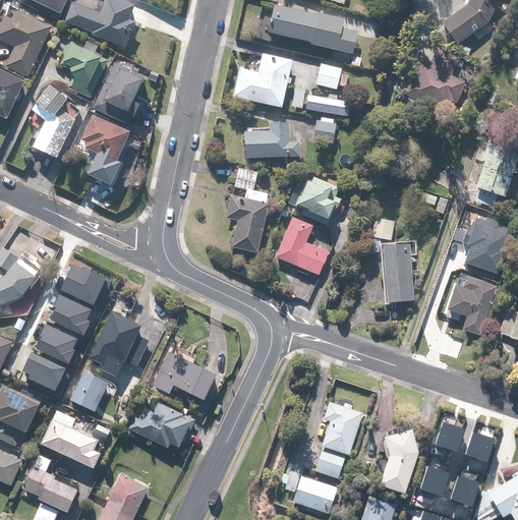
[(30,0),(61,14),(67,0),(30,0)]
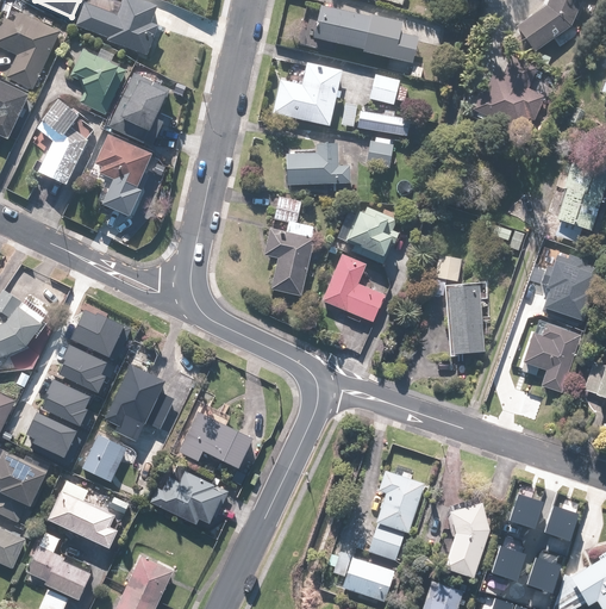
[(87,1),(76,29),(150,57),(163,23),(152,19),(157,6),(141,0),(126,0),(122,14),(87,1)]
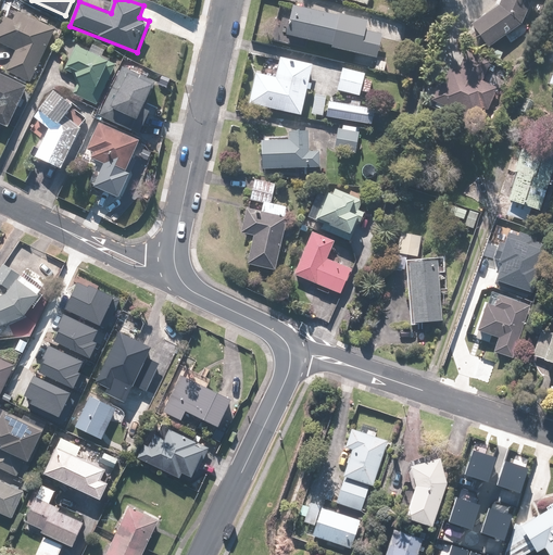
[(470,25),(489,48),(522,23),(529,3),(522,0),(499,0),(498,5),(470,25)]
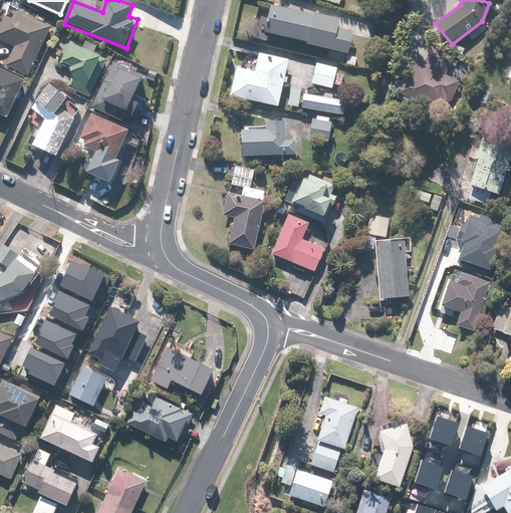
[(338,18),(271,6),(265,35),(305,42),(305,45),(348,53),(352,31),(336,29),(338,18)]
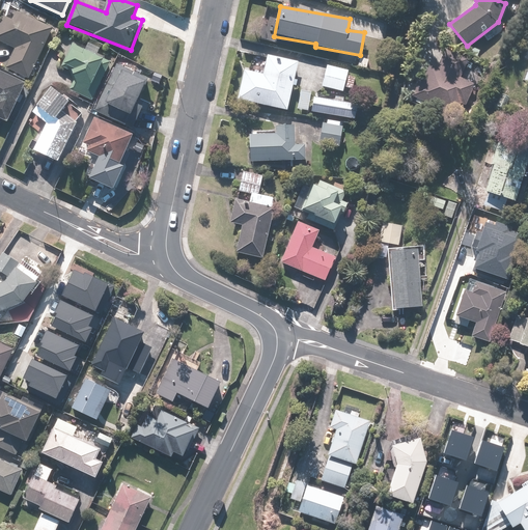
[(2,14),(0,18),(0,42),(15,49),(5,67),(28,78),(51,28),(21,15),(18,21),(2,14)]
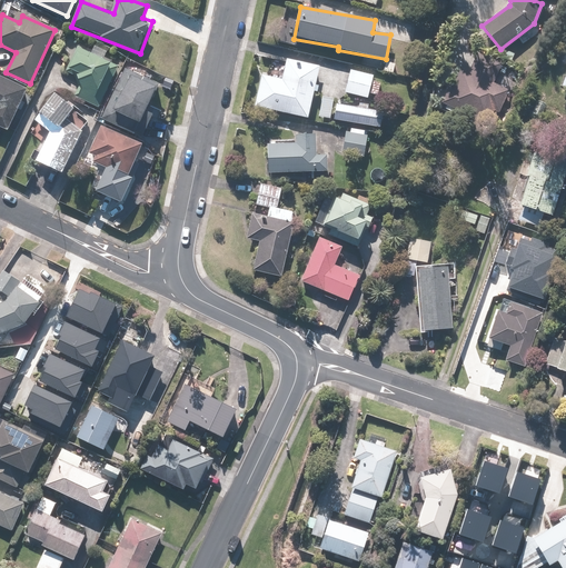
[(88,50),(75,45),(63,72),(79,79),(72,96),(100,107),(117,66),(101,59),(105,51),(90,46),(88,50)]
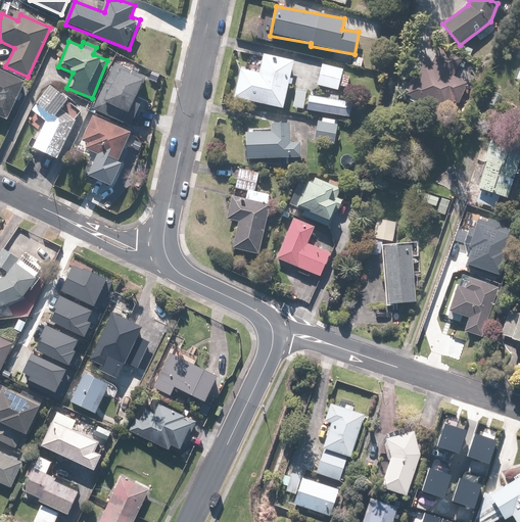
[(404,95),(407,96),(405,100),(416,104),(418,101),(452,115),(466,83),(453,77),(460,59),(437,50),(430,66),(418,61),(404,95)]
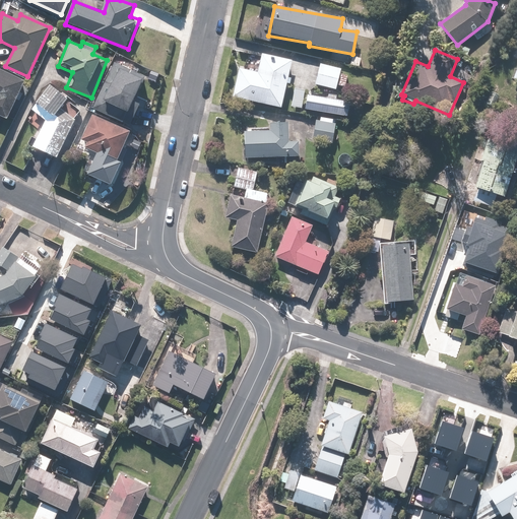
[(239,69),(234,99),(281,108),(291,59),(261,54),(257,72),(239,69)]
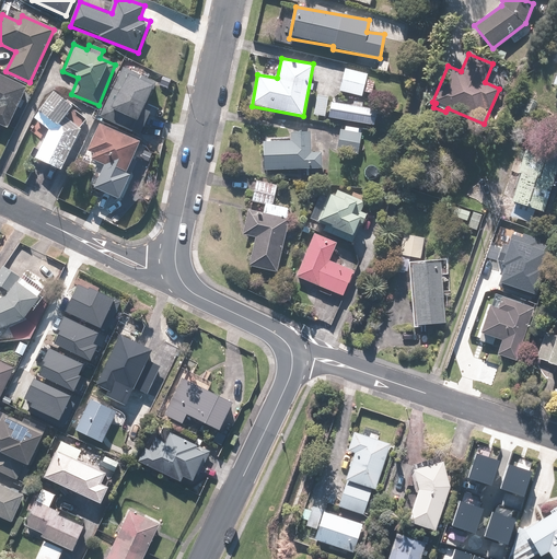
[(99,117),(135,134),(158,83),(122,67),(99,117)]
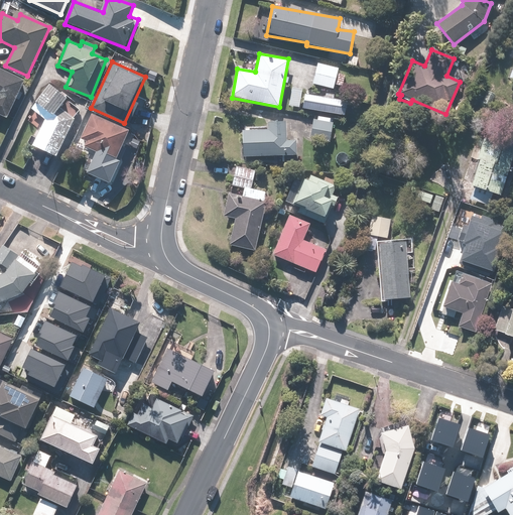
[(338,69),(315,63),(310,85),(332,90),(333,85),(340,86),(343,75),(337,74),(338,69)]
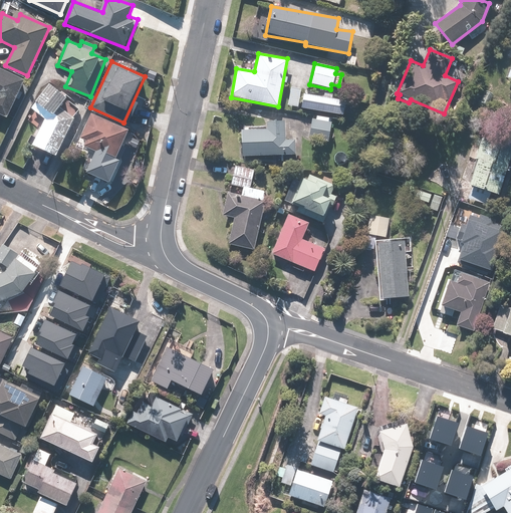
[(26,81),(0,67),(0,115),(6,119),(26,81)]
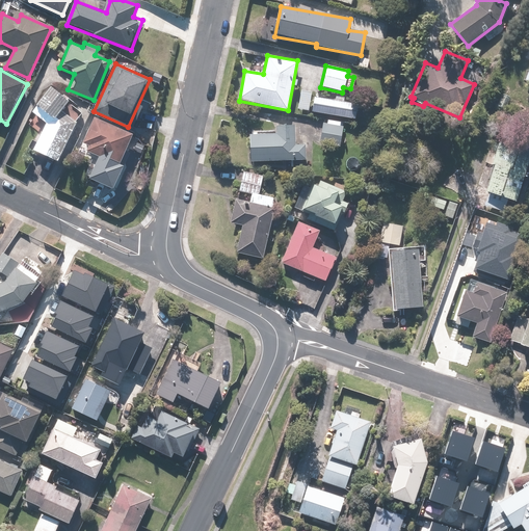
[(33,151),(59,162),(80,115),(71,104),(54,85),(32,109),(46,125),(33,151)]
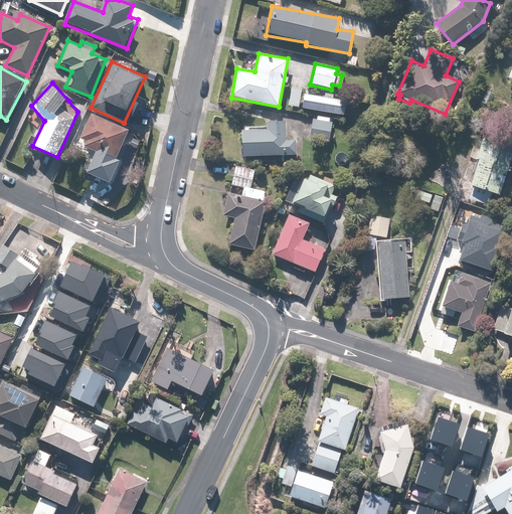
[(302,91),(290,88),(286,105),(298,108),(302,91)]
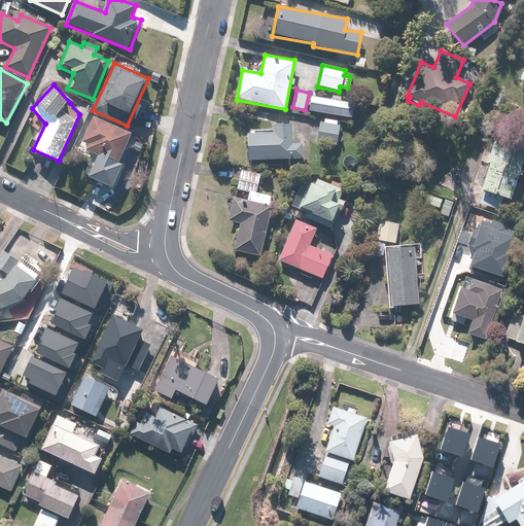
[(504,98),(494,93),(488,105),(497,110),(504,98)]
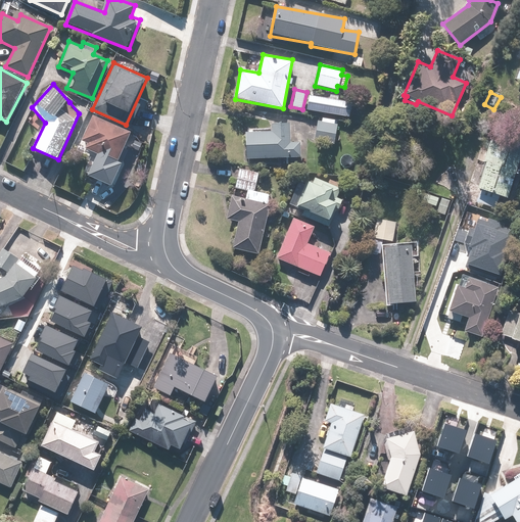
[(309,96),(306,111),(349,116),(351,103),(337,101),(337,95),(328,94),(327,99),(309,96)]
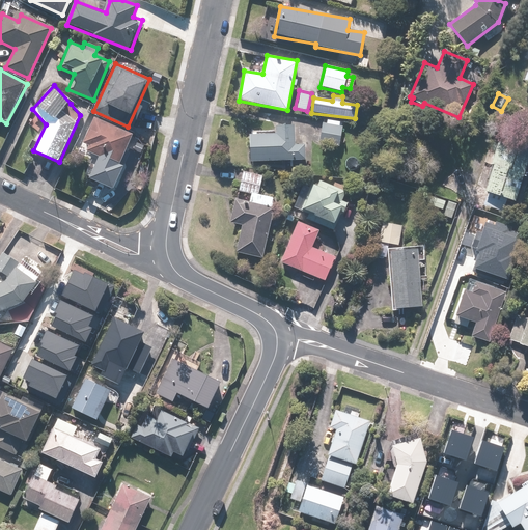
[(119,169),(134,134),(92,117),(80,148),(104,158),(103,162),(119,169)]
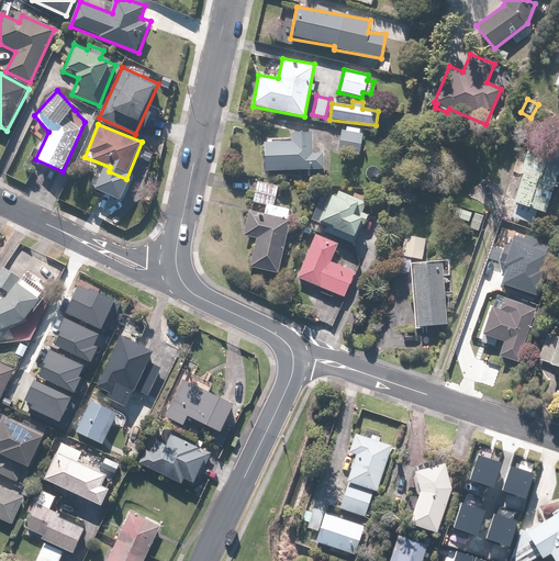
[(362,134),(338,132),(336,150),(360,154),(362,134)]
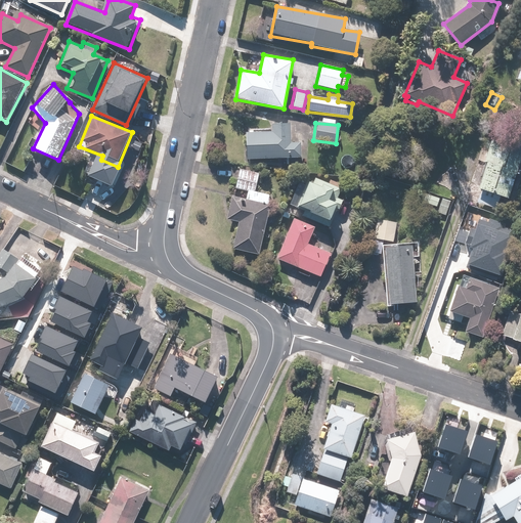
[(271,132),(247,132),(247,159),(301,160),(302,142),(292,142),(292,124),(272,124),(271,132)]
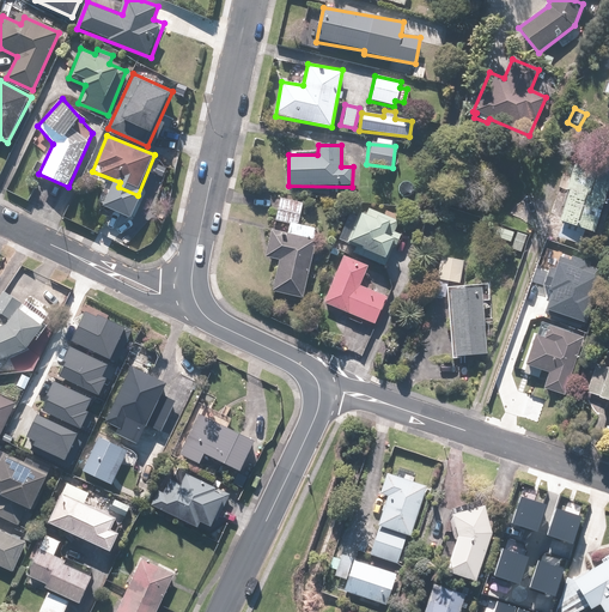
[(608,179),(608,171),(574,162),(558,220),(594,231),(608,179)]
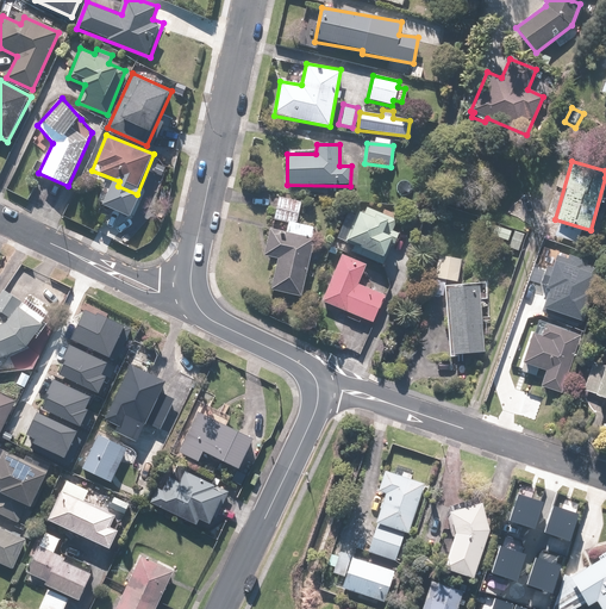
[(276,198),(272,218),(288,222),(285,234),(268,230),(262,254),(276,258),(270,290),(300,296),(313,240),(310,238),(312,227),(294,223),(299,203),(276,198)]
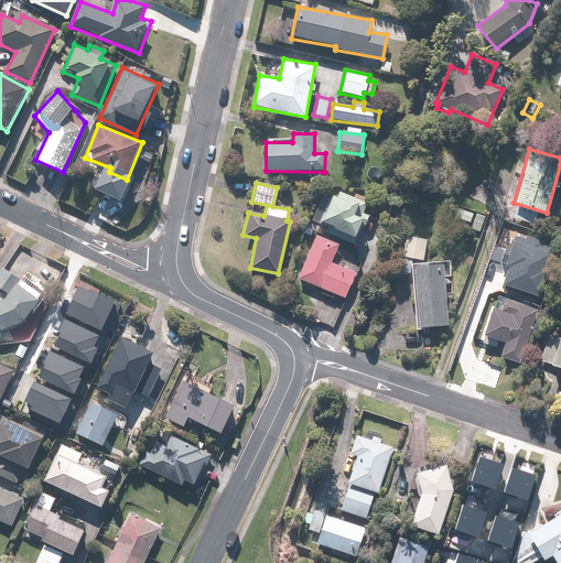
[(324,187),(309,231),(352,247),(362,218),(355,216),(360,201),(324,187)]
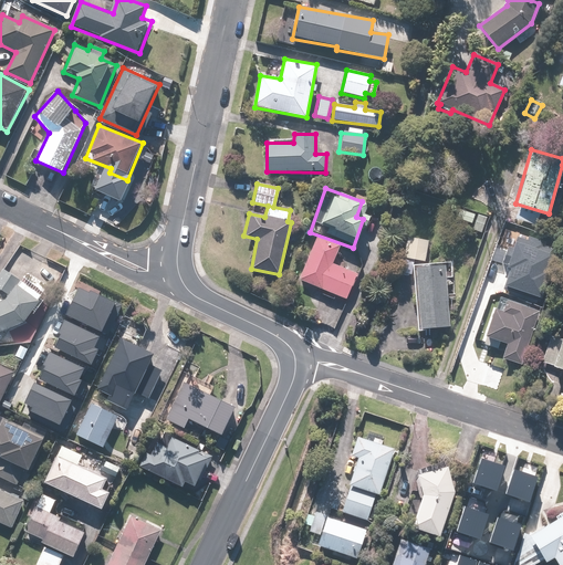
[(457,209),(454,217),(473,223),(471,230),(481,233),(486,219),(457,209)]
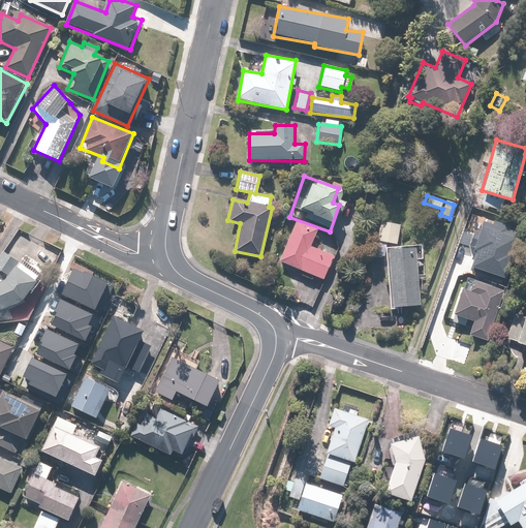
[(279,260),(296,268),(292,275),(309,282),(313,275),(321,279),(332,255),(310,246),(318,229),(297,219),(279,260)]
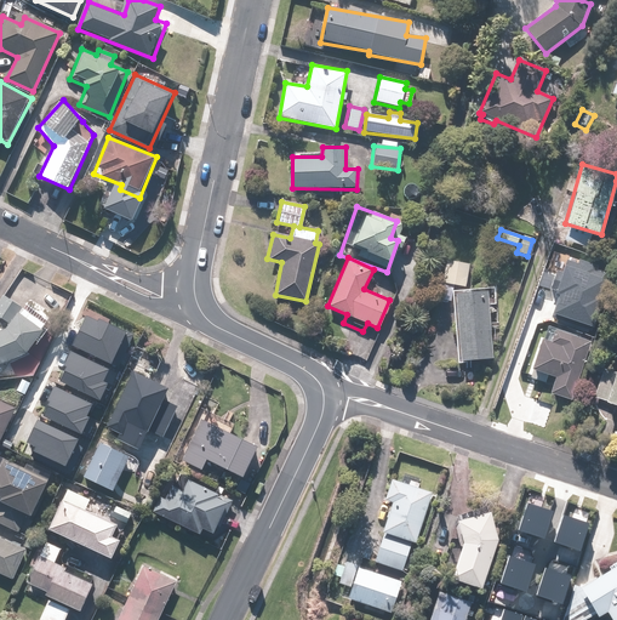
[(544,312),(589,326),(607,272),(564,257),(544,312)]
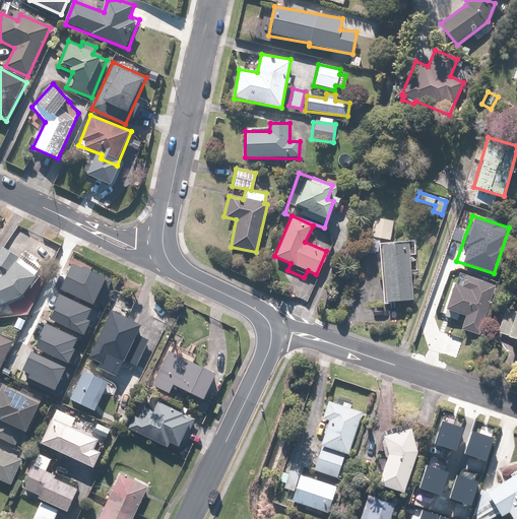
[(376,217),(372,236),(389,240),(393,221),(376,217)]
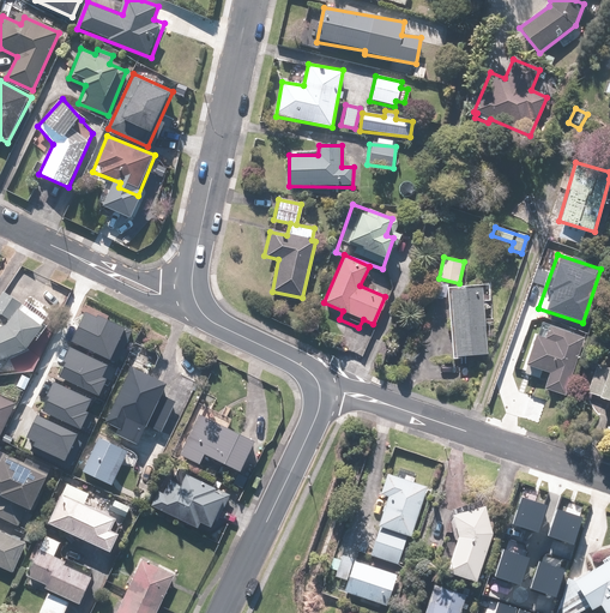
[(487,287),(447,289),(452,358),(485,356),(483,302),(488,301),(487,287)]
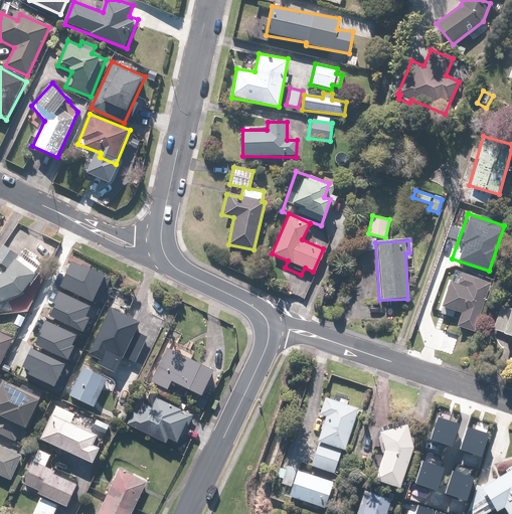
[(0,301),(23,292),(38,268),(17,253),(16,255),(1,245),(0,246),(0,263),(8,269),(5,273),(0,275),(0,301)]
